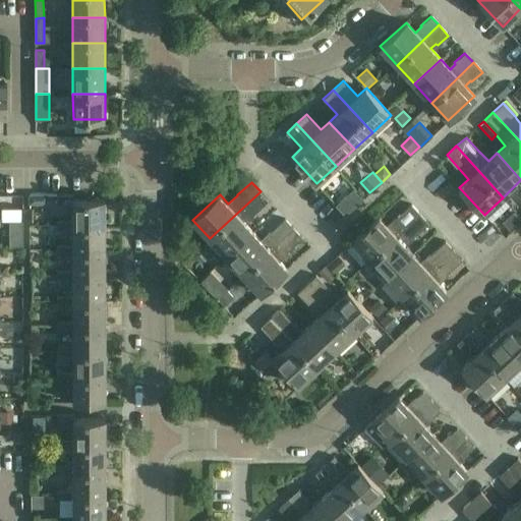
[(353,189),(345,197),(354,208),(363,198),(353,189)]
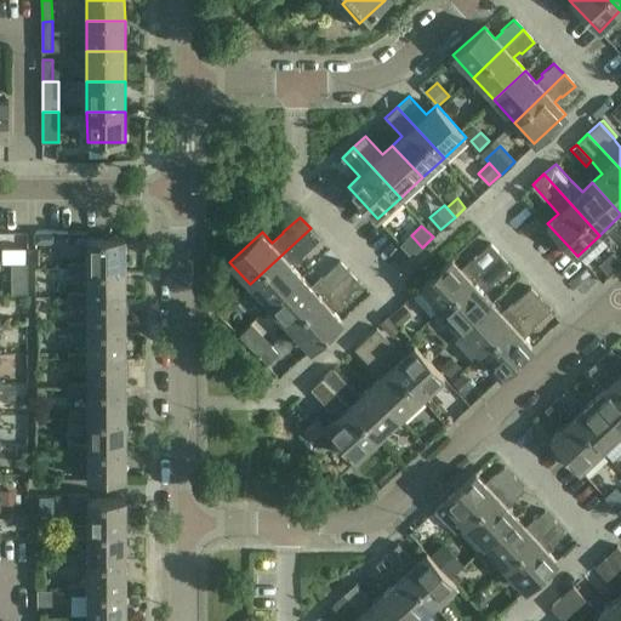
[(311,228),(250,284),(271,306),(302,277),(292,266),(303,256),(320,240),(311,228)]
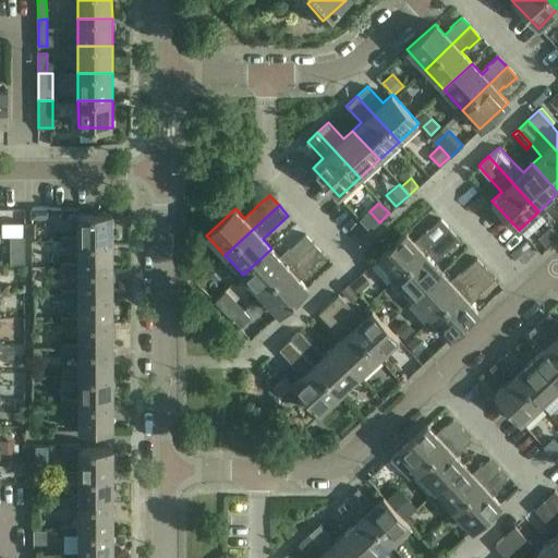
[(79,217),(79,235),(79,241),(111,241),(111,213),(79,213),(79,208),(51,208),(51,206),(31,206),(31,217),(51,217),(51,213),(60,213),(60,217),(79,217)]
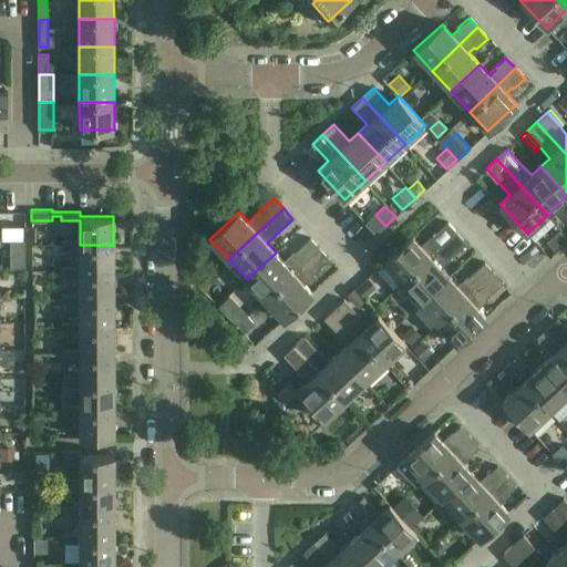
[(382,263),(383,264),(401,282),(456,232),(446,222),(426,239),(429,241),(423,247),(412,235),(382,263)]
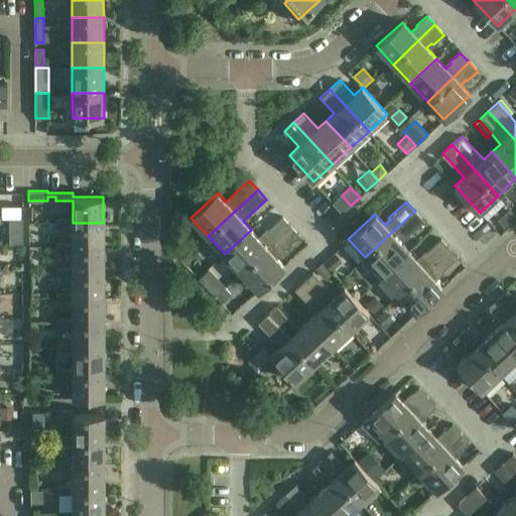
[(508,210),(497,220),(505,228),(515,218),(508,210)]
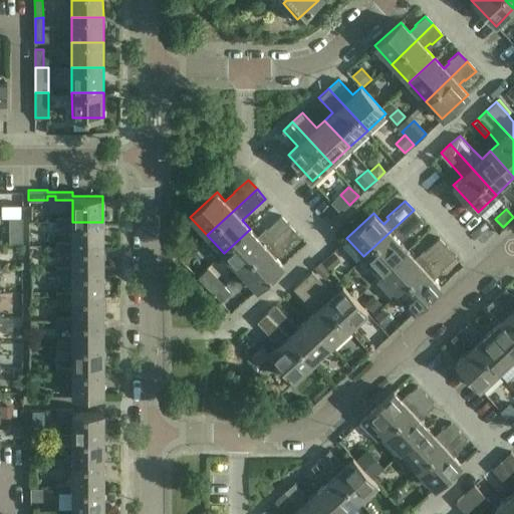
[(414,210),(363,256),(380,274),(407,250),(398,239),(404,234),(405,236),(423,220),(414,210)]
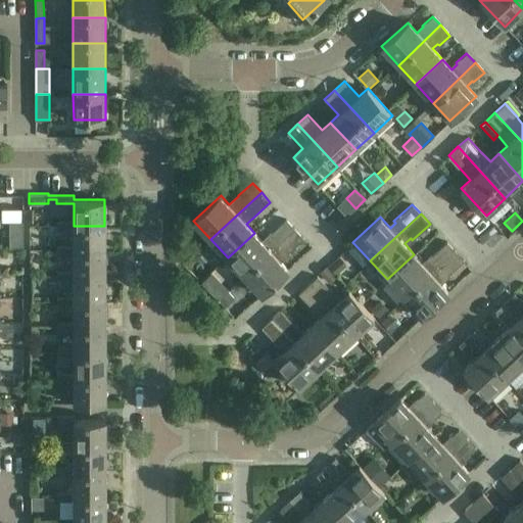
[(254,233),(228,257),(244,276),(295,229),(286,220),(272,233),(263,241),(254,233)]
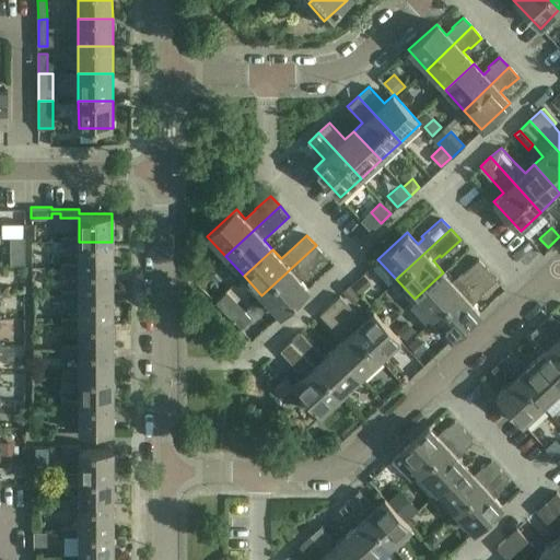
[(79,245),(79,264),(79,267),(112,267),(112,242),(79,242),(79,236),(61,236),(61,245),(79,245)]
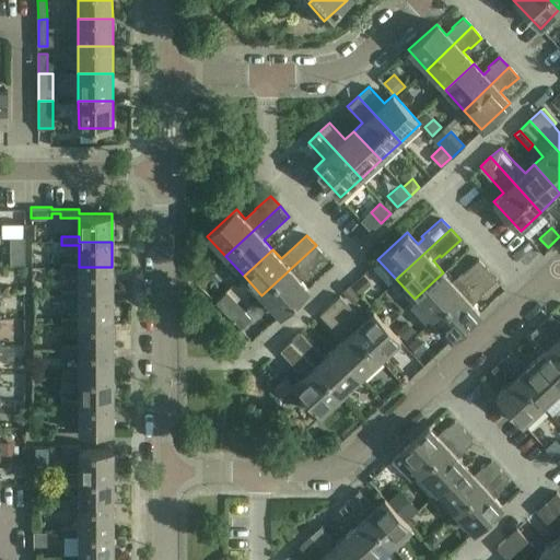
[(316,245),(261,295),(280,316),(310,290),(300,279),(325,255),(316,245)]
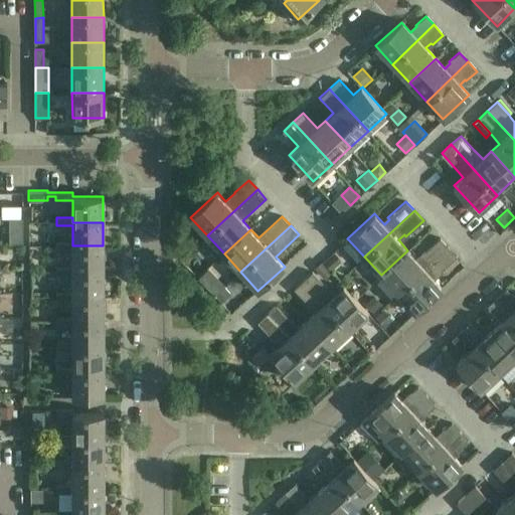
[(22,232),(9,232),(9,242),(22,242),(22,232)]
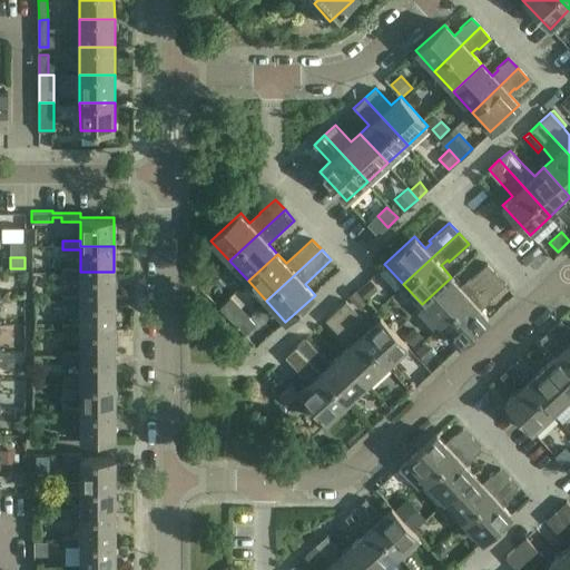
[(451,277),(422,304),(440,324),(495,274),(485,263),(467,282),(468,283),(461,288),(451,277)]
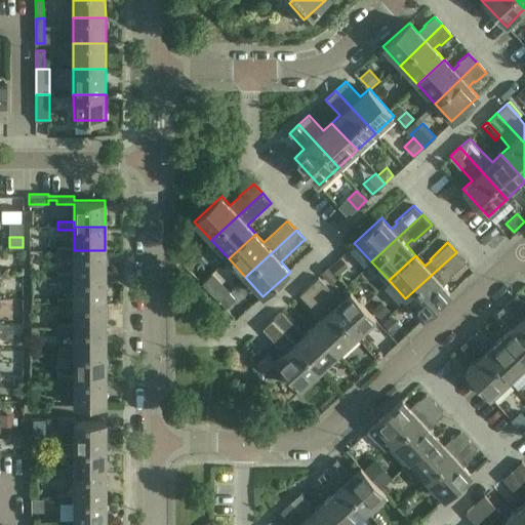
[(74,255),(74,272),(74,276),(105,277),(105,250),(74,250),(74,247),(57,247),(57,255),(74,255)]
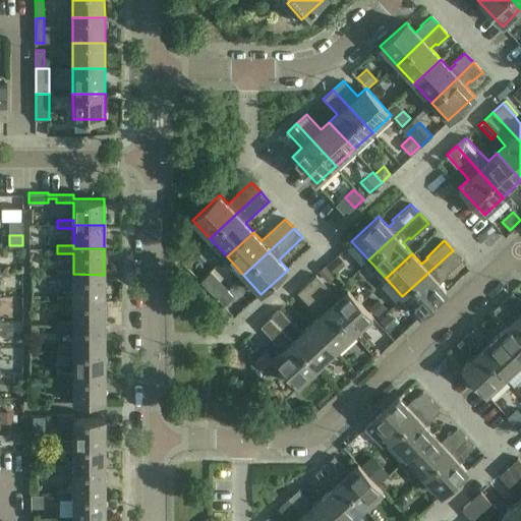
[(453,250),(402,296),(420,315),(447,291),(437,280),(443,275),(444,276),(462,259),(453,250)]
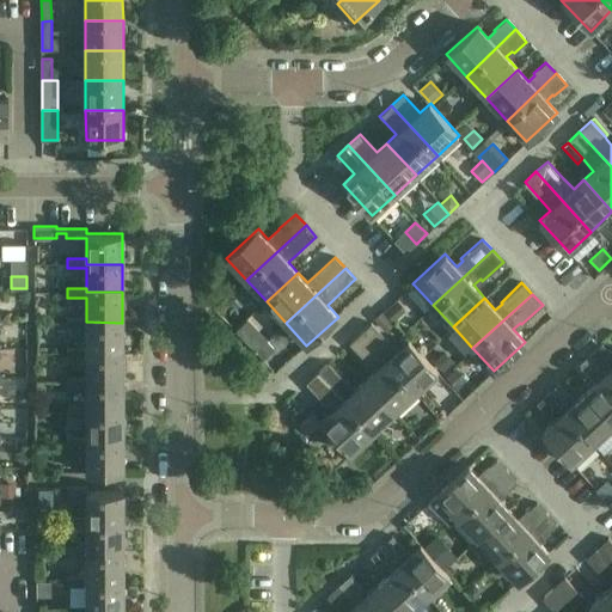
[(397,301),(385,312),(393,322),(405,310),(397,301)]
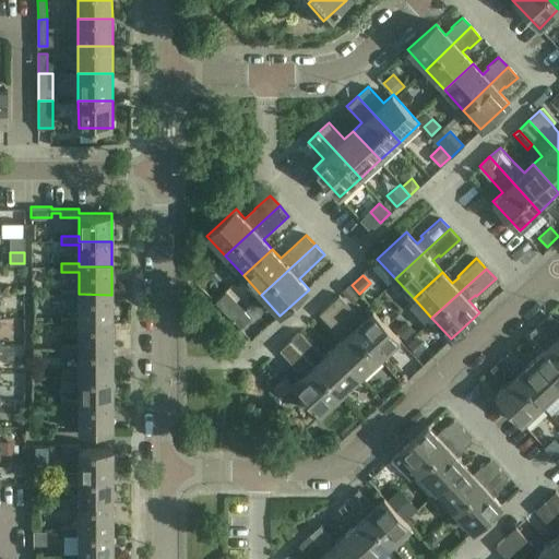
[(349,286),(343,293),(352,302),(359,295),(349,285),(349,286)]
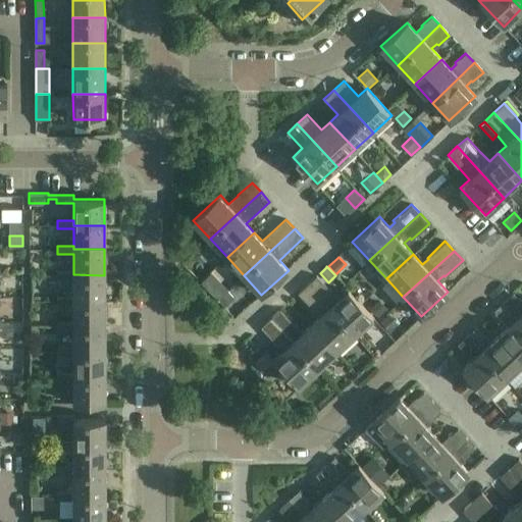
[(73,278),(73,296),(73,300),(104,300),(104,275),(73,274),(73,270),(57,270),(57,278),(73,278)]
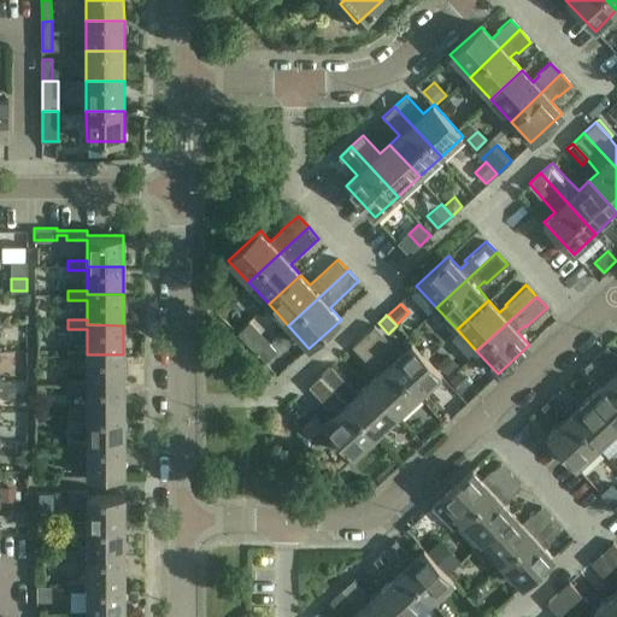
[(250,321),(239,331),(258,353),(268,342),(270,341),(250,321)]
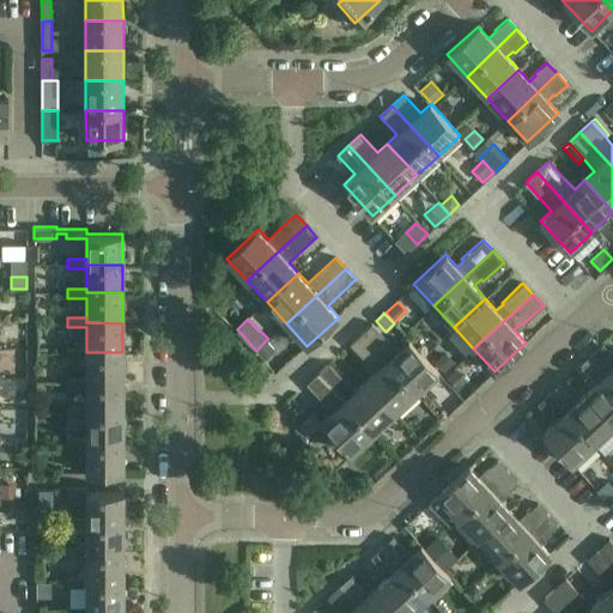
[(362,334),(417,394),(439,372),(410,341),(399,351),(372,323),(362,334)]
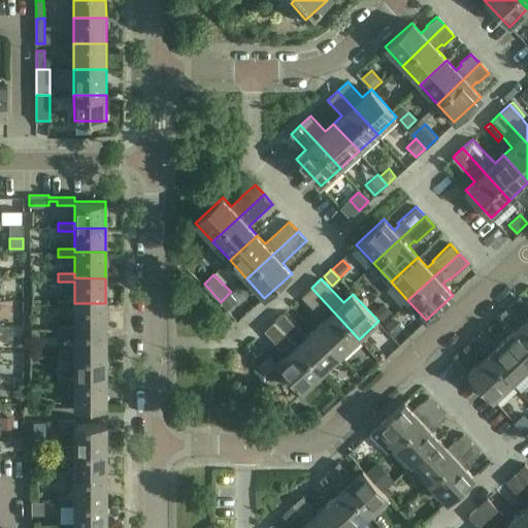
[(324,321),(316,328),(340,356),(359,339),(311,288),(301,296),(315,310),(324,321)]
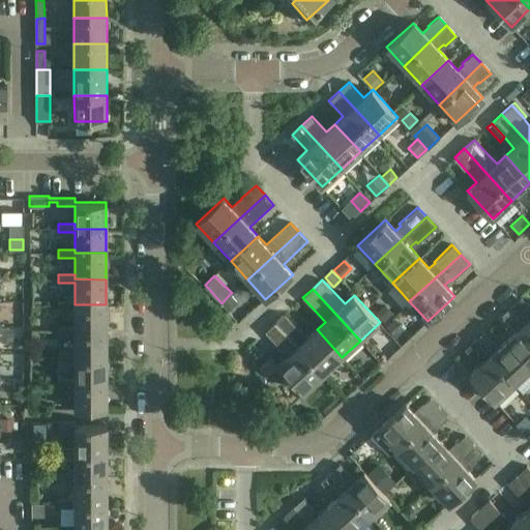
[(230,294),(222,303),(229,311),(238,302),(230,294)]
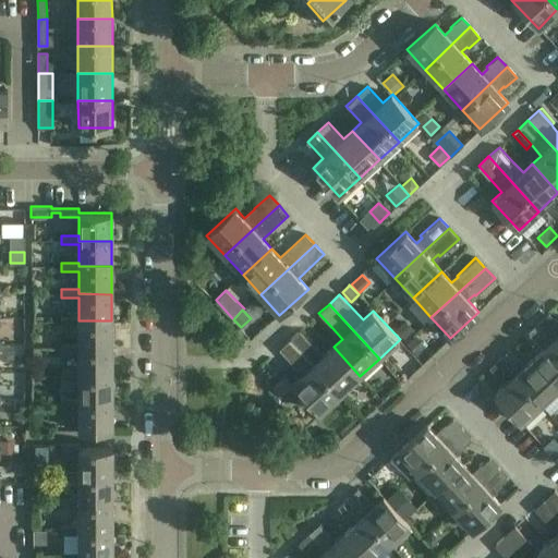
[(538,323),(557,343),(557,325),(557,324),(557,323),(557,322),(549,313),(538,323)]
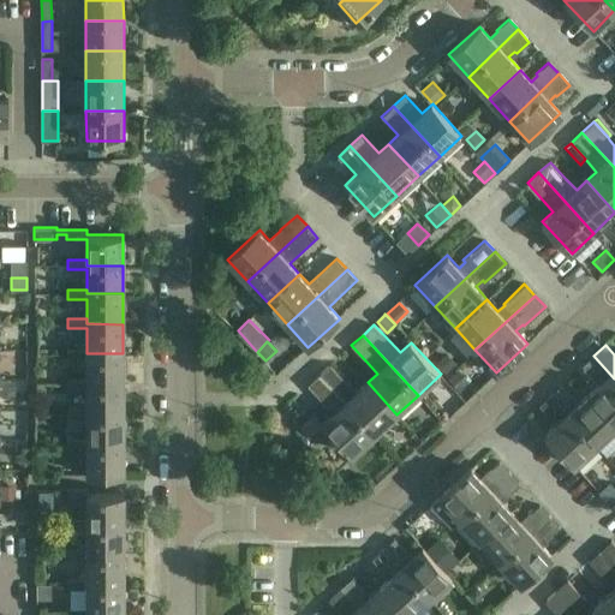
[(88,378),(87,378),(87,383),(124,383),(123,353),(87,353),(87,348),(67,348),(67,359),(87,359),(88,378)]
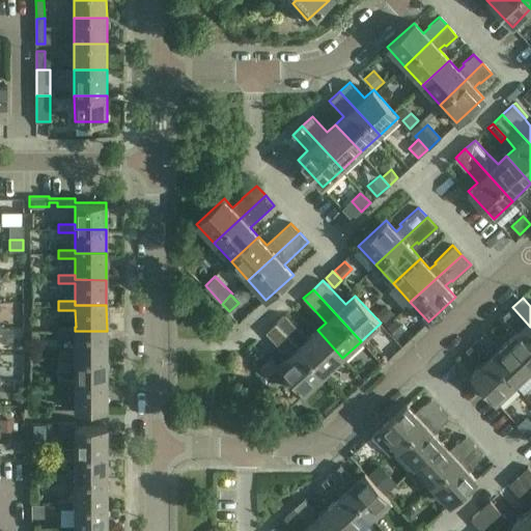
[(386,305),(376,313),(384,322),(393,313),(386,305)]
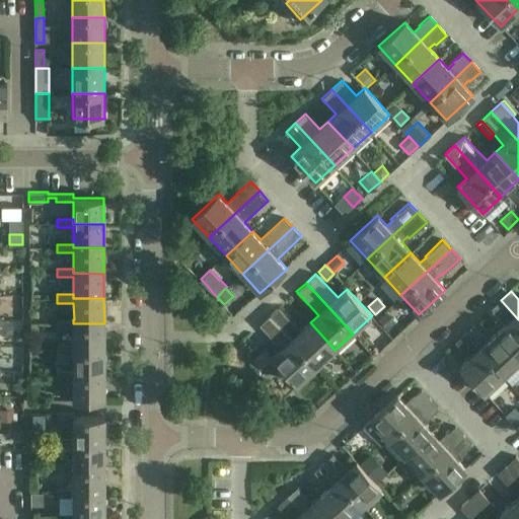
[(507,322),(497,331),(518,356),(518,319),(501,300),(492,308),(501,318),(502,317),(507,322)]
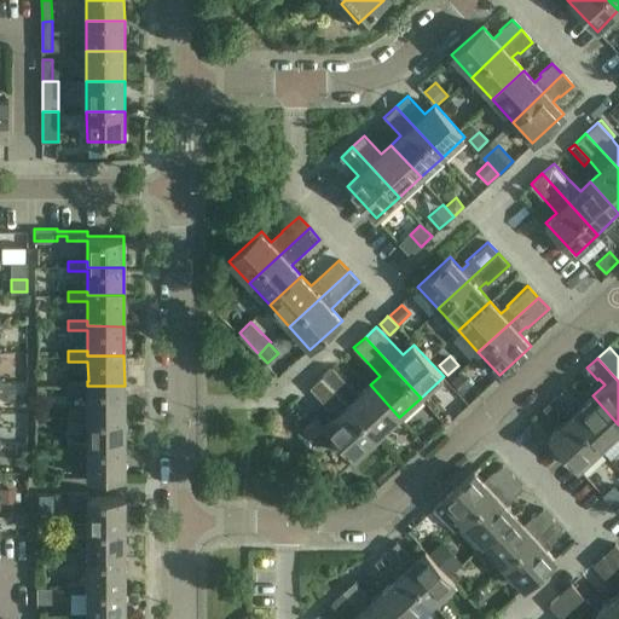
[(320,377),(377,438),(399,417),(370,385),(359,395),(345,380),(333,366),(320,377)]
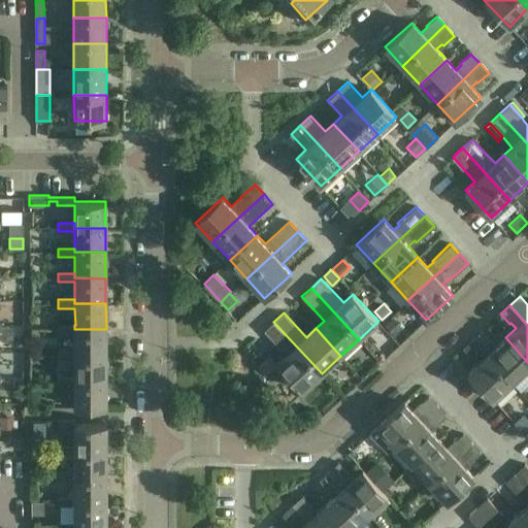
[(393,317),(385,325),(394,335),(402,327),(393,317)]
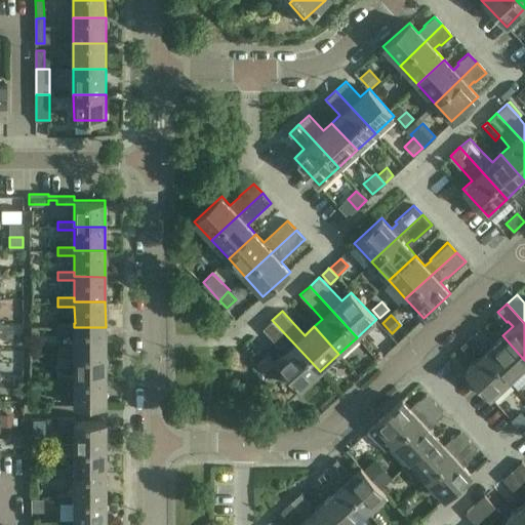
[(301,389),(320,371),(272,320),(263,328),(285,353),(276,362),(301,389)]
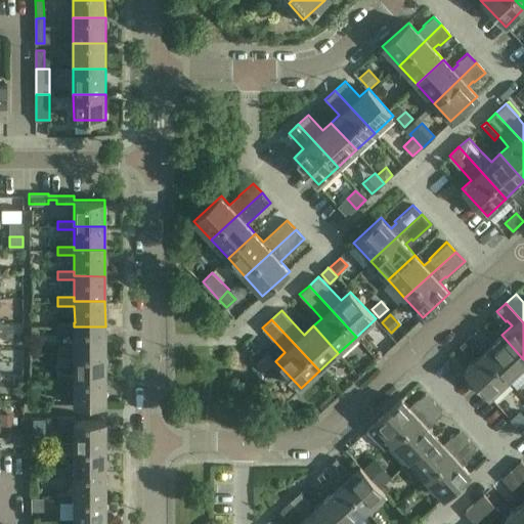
[(75,348),(74,348),(74,353),(105,352),(105,326),(74,326),(74,322),(56,321),(56,330),(75,330),(75,348)]
